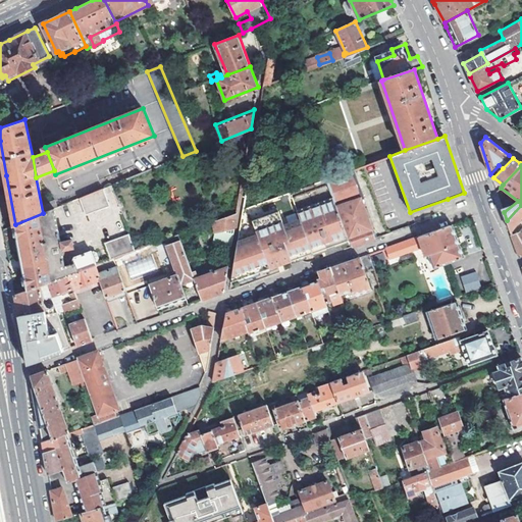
[(349,240),(351,247),(375,238),(361,199),(362,198),(353,169),(327,178),(331,192),(349,240)]
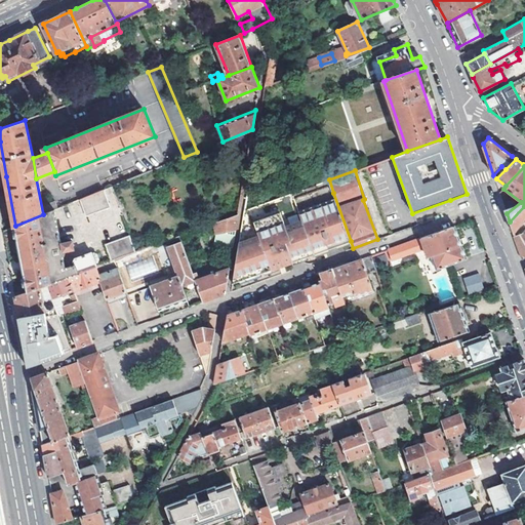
[(106,190),(81,199),(86,216),(110,207),(106,190)]
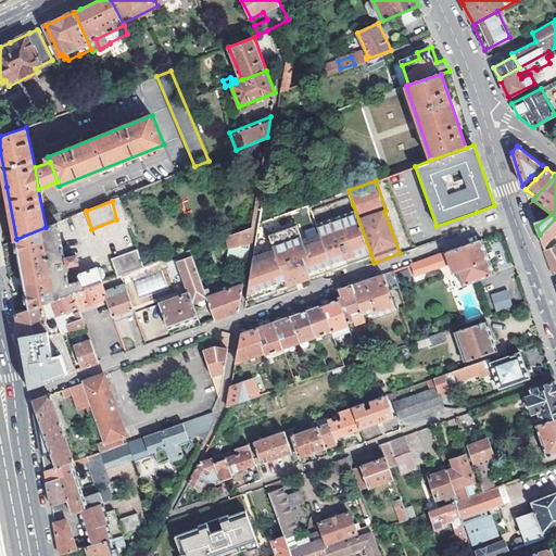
[(371,255),(353,204),(268,235),(274,250),(253,257),(245,300),(298,281),(314,276),(343,265),(371,255)]
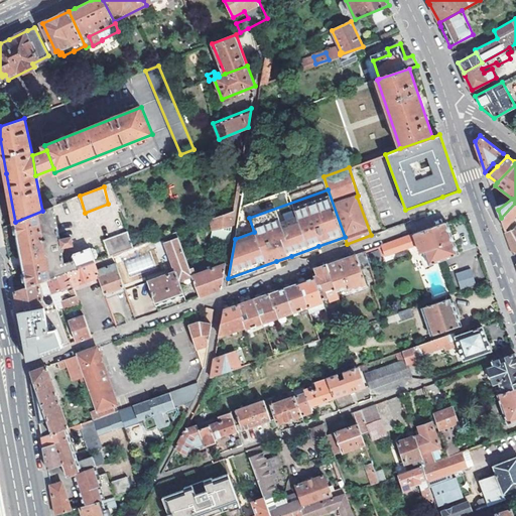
[(43,203),(45,210),(54,207),(57,205),(54,198),(43,203)]
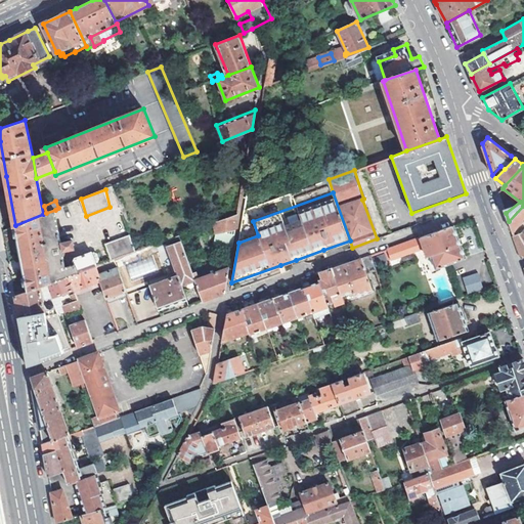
[(523,206),(509,221),(513,234),(523,219),(523,206)]
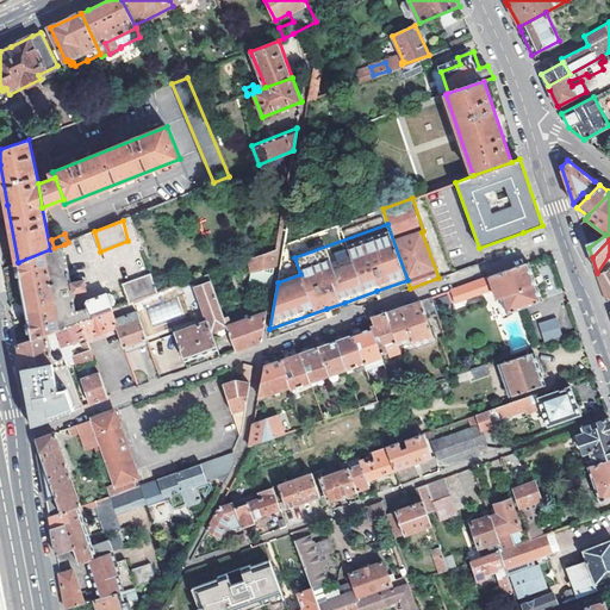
[(25,306),(31,338),(54,330),(79,322),(110,310),(112,310),(111,306),(114,305),(114,303),(112,296),(110,294),(106,296),(106,293),(87,300),(86,304),(87,309),(76,311),(74,297),(76,297),(76,291),(85,290),(86,287),(86,282),(82,281),(70,282),(64,244),(54,248),(50,249),(18,262),(25,306)]
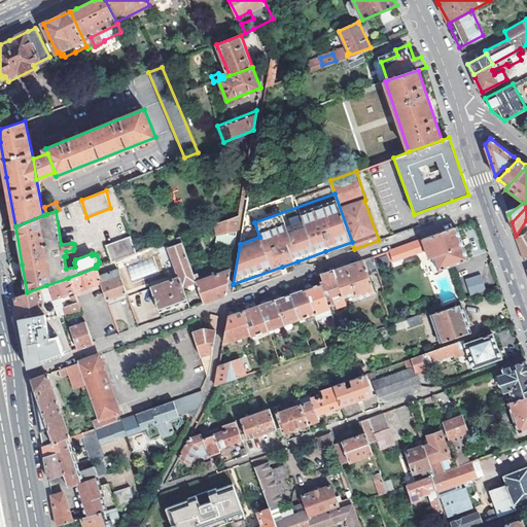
[(216,247),(234,249),(235,242),(237,230),(240,215),(215,224),(216,235),(216,247)]
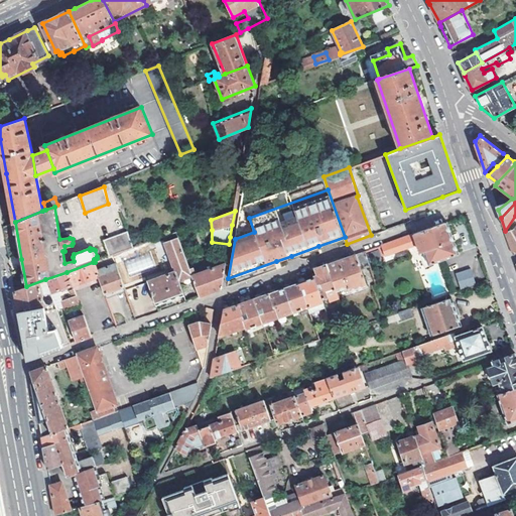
[(429,265),(459,254),(447,222),(413,235),(420,254),(424,252),(429,265)]
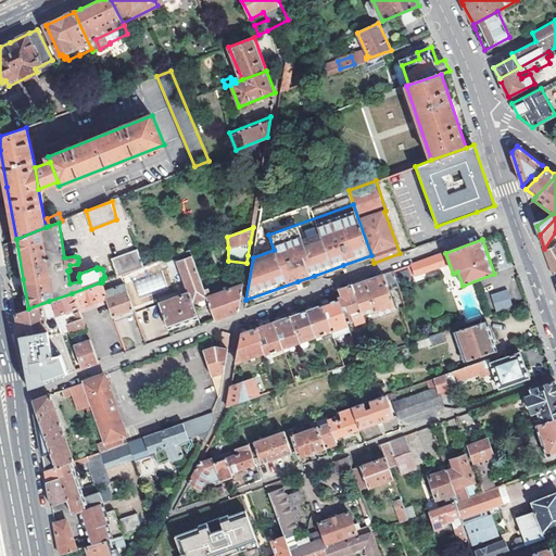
[(555,270),(555,243),(554,248),(545,250),(553,272),(555,270)]
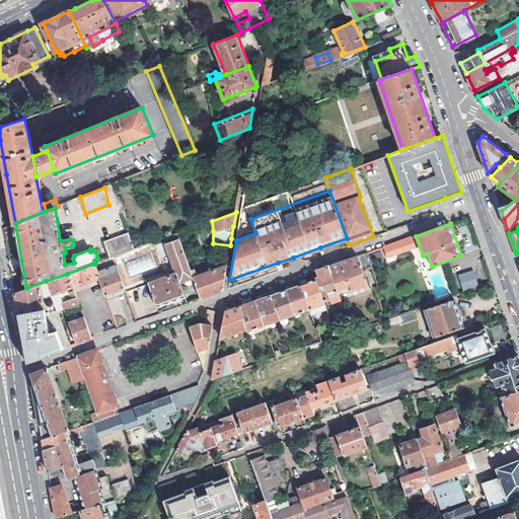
[(130,232),(103,241),(109,258),(113,257),(136,248),(130,232)]
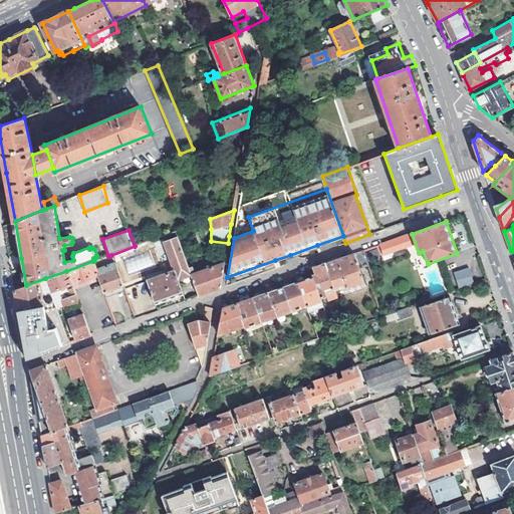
[(183,294),(185,300),(199,295),(187,263),(175,232),(162,236),(174,270),(183,294)]
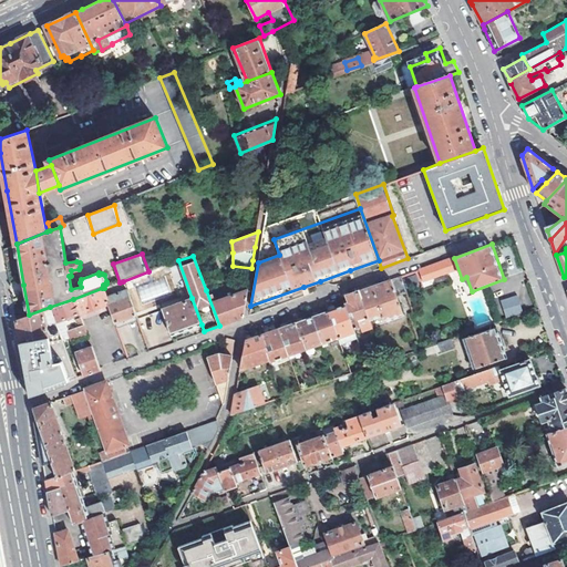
[(443,261),(411,272),(413,280),(421,278),(423,281),(446,272),(443,261)]
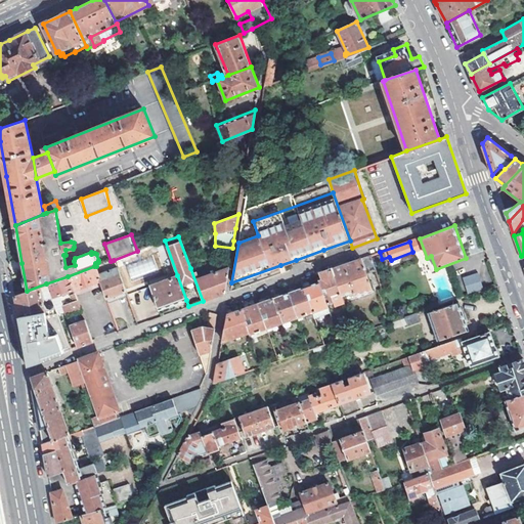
[(375,271),(369,256),(332,269),(342,296),(354,292),(355,298),(373,292),(367,274),(375,271)]
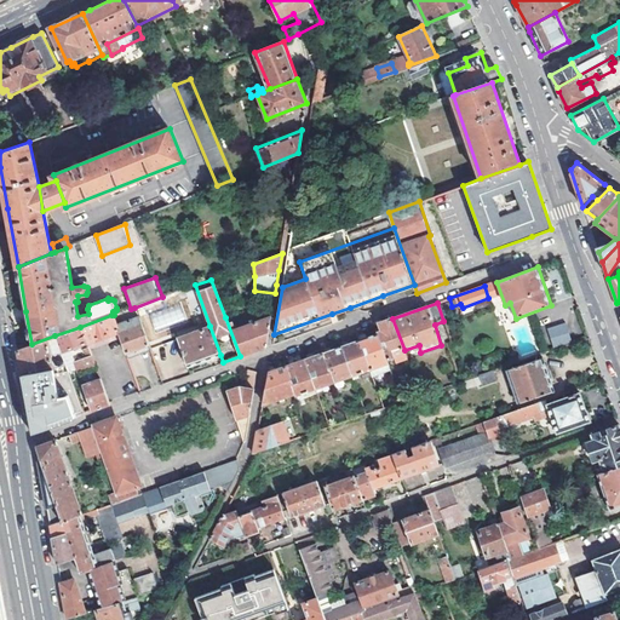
[(154,329),(184,320),(179,305),(149,314),(154,329)]
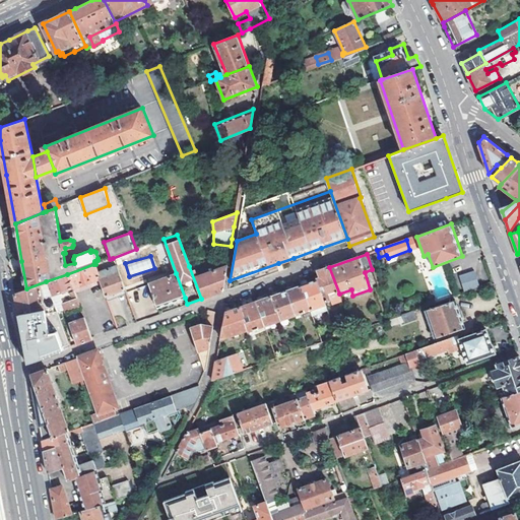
[(100,280),(107,301),(126,294),(113,258),(110,259),(95,264),(93,264),(99,277),(100,280)]
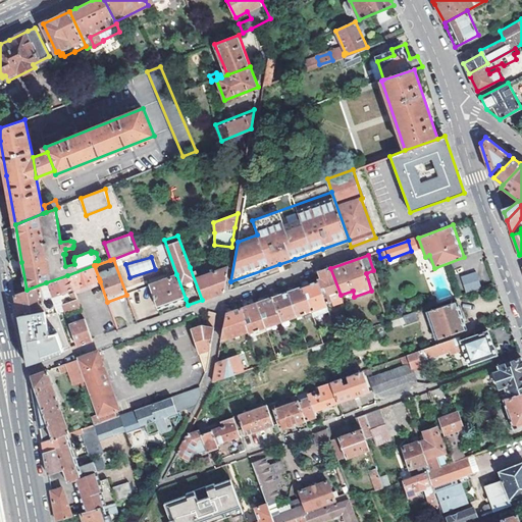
[(196,264),(190,267),(202,300),(213,296),(224,292),(228,266),(196,277),(194,271),(198,269),(196,264)]
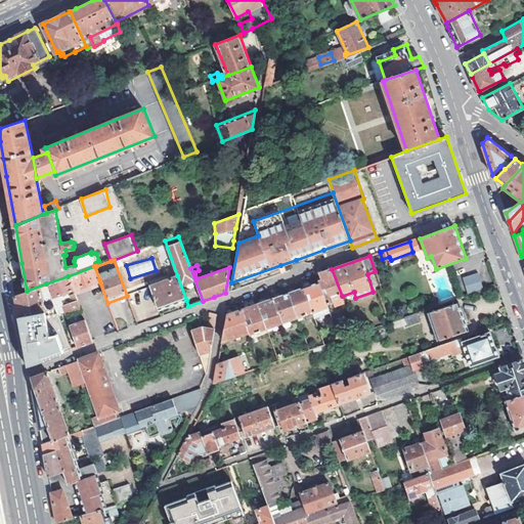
[(68,276),(73,290),(99,279),(94,266),(68,276)]
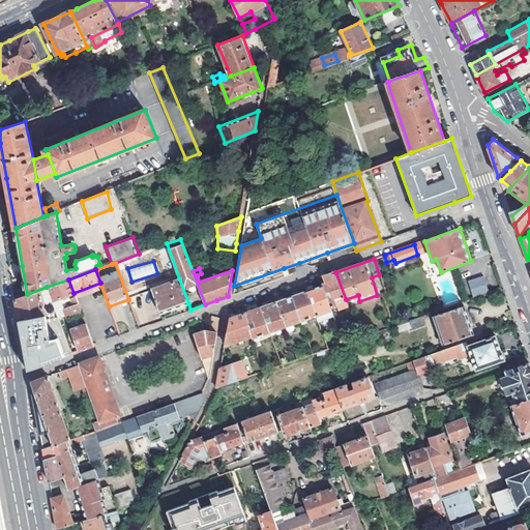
[(346,299),(335,272),(324,276),(326,284),(323,286),(330,307),(347,302),(346,299)]
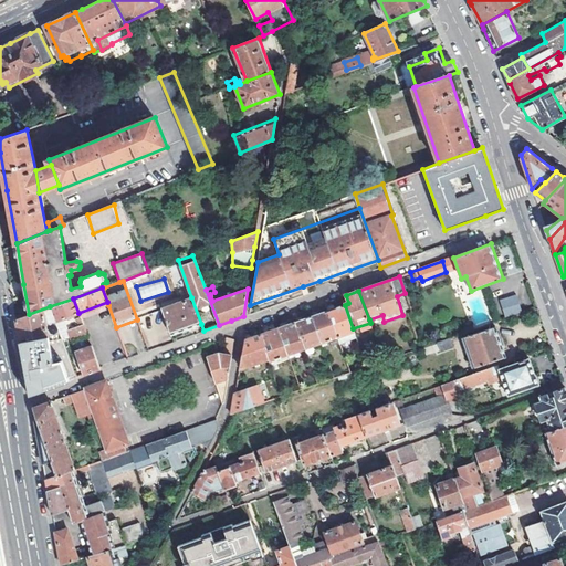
[(500,297),(503,316),(522,313),(517,294),(500,297)]
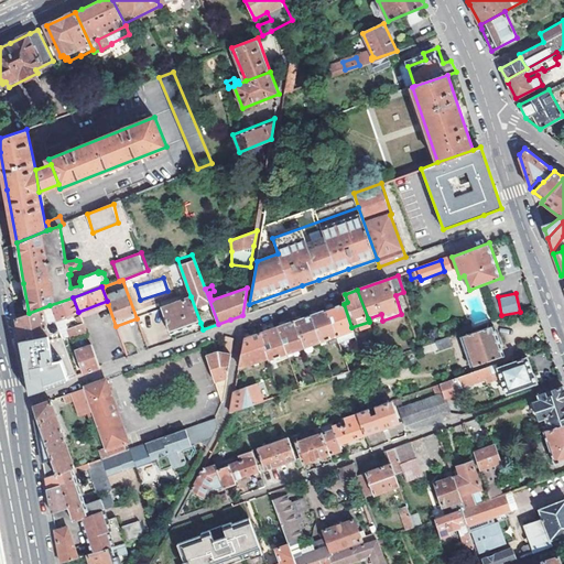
[(161,307),(171,333),(201,323),(191,296),(161,307)]
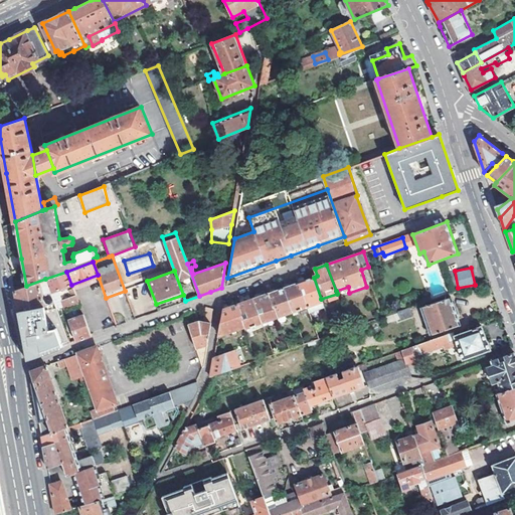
[(45,279),(50,292),(57,289),(64,310),(78,304),(72,288),(71,285),(66,272),(45,279)]
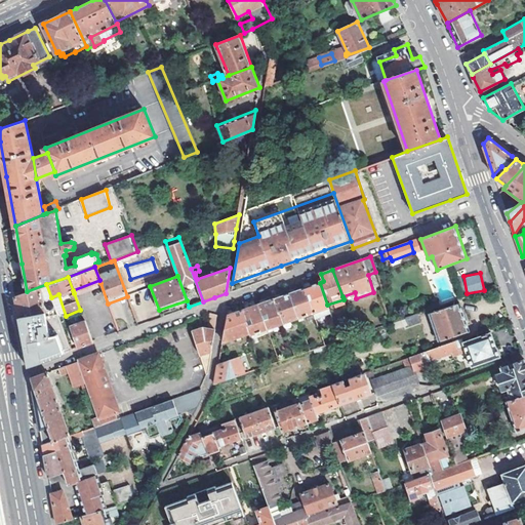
[(99,280),(73,290),(74,293),(101,283),(99,280)]
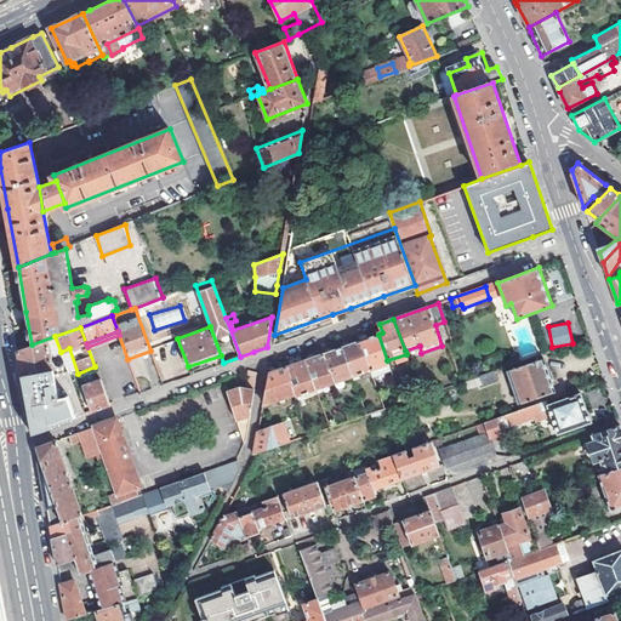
[(379,335),(359,341),(370,371),(372,376),(391,369),(387,360),(379,335)]
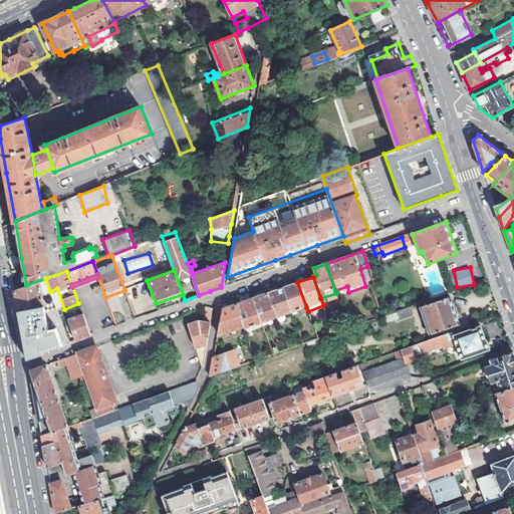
[(17,300),(19,311),(54,304),(50,291),(45,278),(26,285),(15,290),(17,300)]
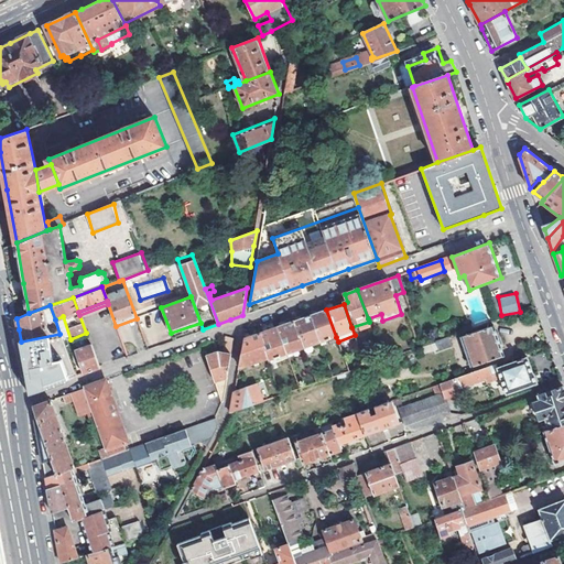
[(326,310),(311,315),(321,342),(336,337),(326,310)]
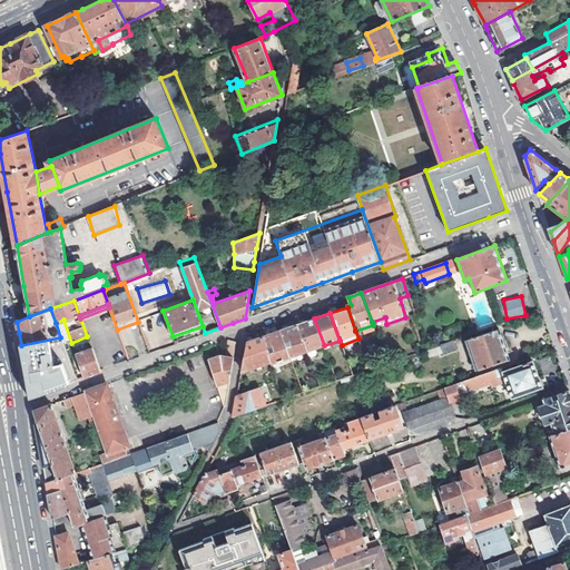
[(314,318),(298,324),(307,352),(324,345),(314,318)]
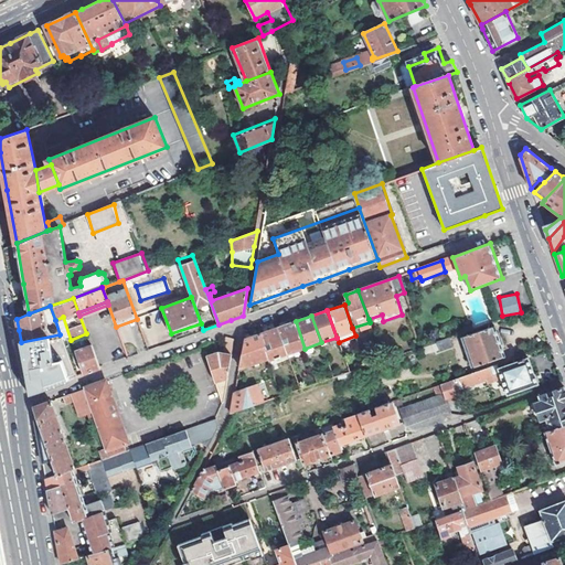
[(63,317),(55,320),(60,334),(63,342),(71,340),(63,317)]
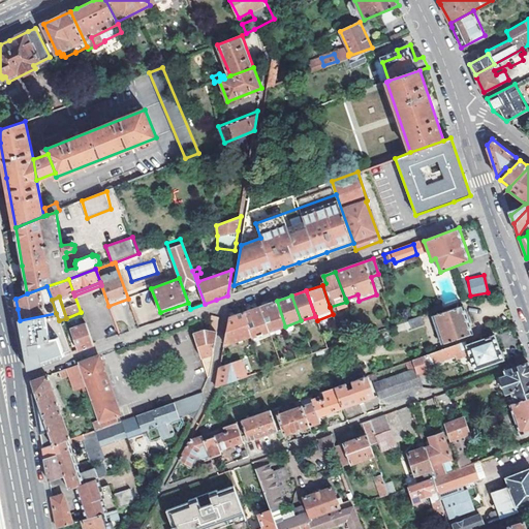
[(129,302),(128,299),(109,306),(110,309),(129,302)]
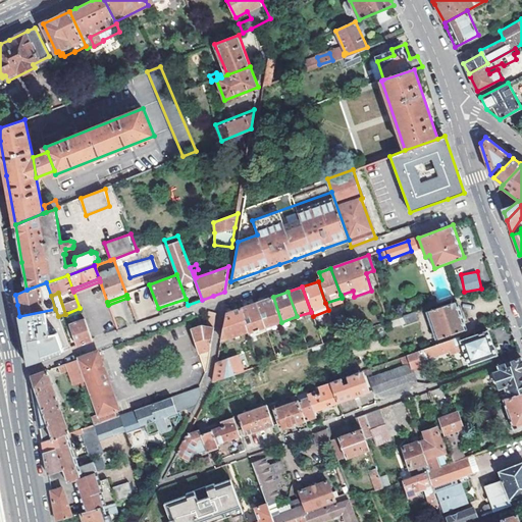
[(273,297),(257,303),(266,327),(281,322),(273,297)]
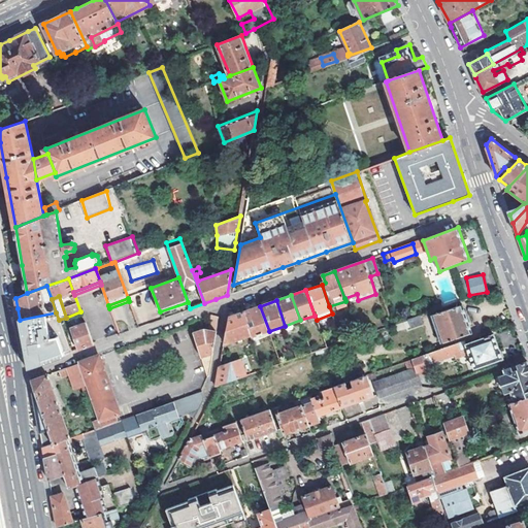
[(441,343),(471,333),(462,305),(432,315),(441,343)]
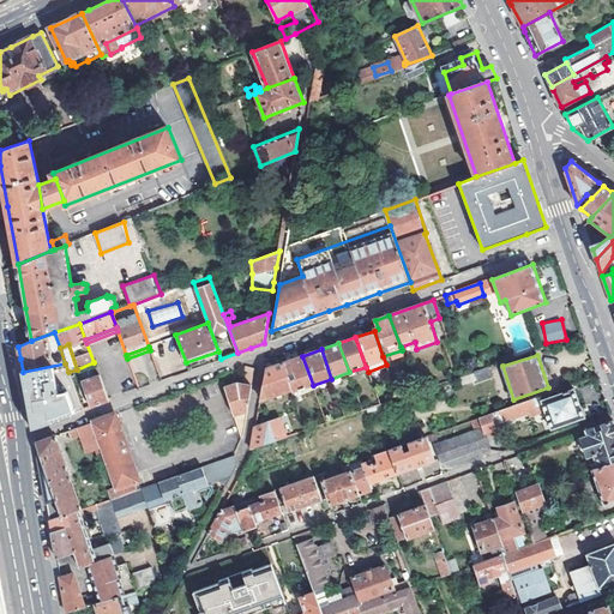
[(302,356),(283,362),(293,389),(294,391),(313,385),(302,356)]
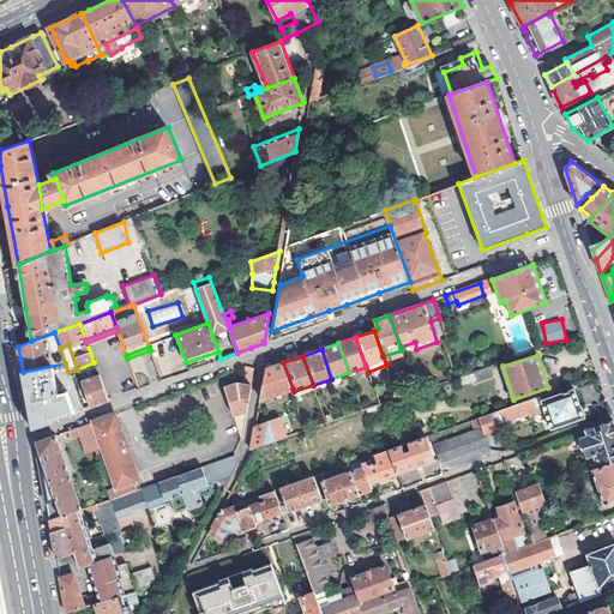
[(283,362),(265,368),(260,401),(293,389),(283,362)]
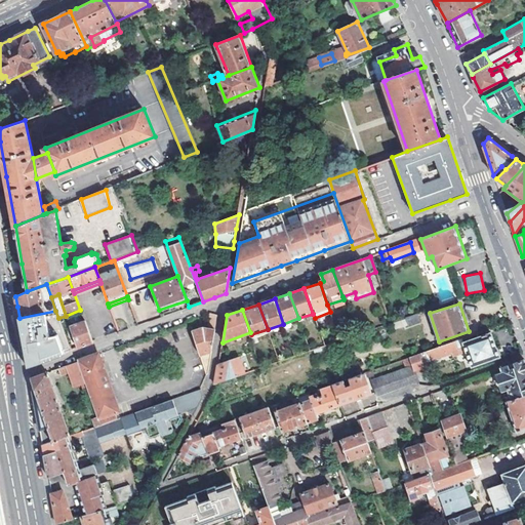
[(55,311),(19,318),(24,342),(28,365),(64,353),(63,351),(69,348),(58,318),(55,311)]
